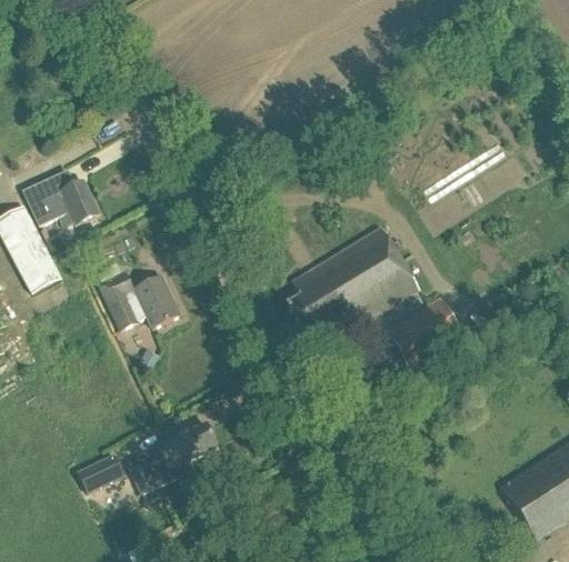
[(49,180),(23,192),(38,224),(58,216),(63,227),(73,222),(75,226),(98,214),(82,181),(55,193),(49,180)]
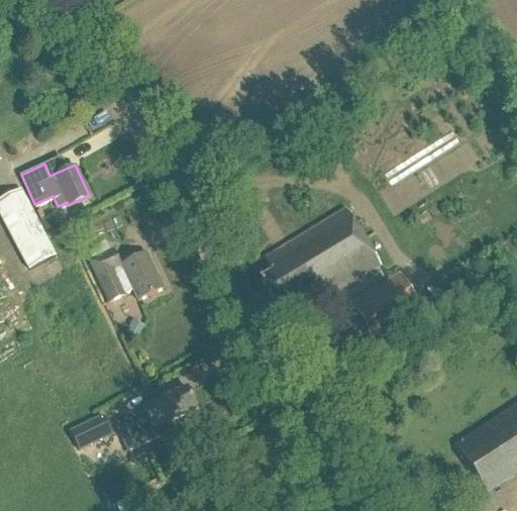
[(0,209),(18,244),(29,266),(55,252),(38,220),(21,188),(0,199),(0,209)]
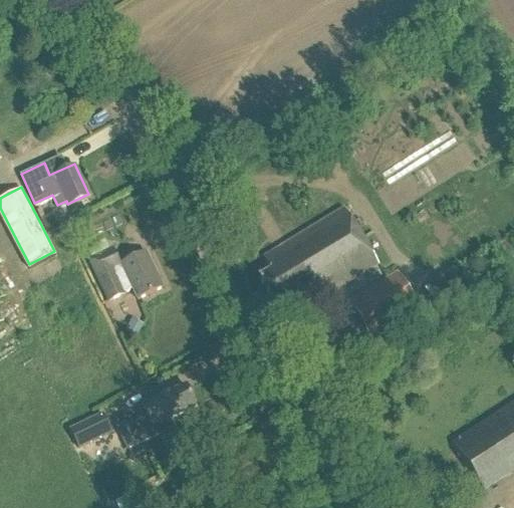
[(262,253),(271,267),(258,275),(277,306),(296,294),(301,301),(315,293),(318,298),(377,261),(343,204),(262,253)]
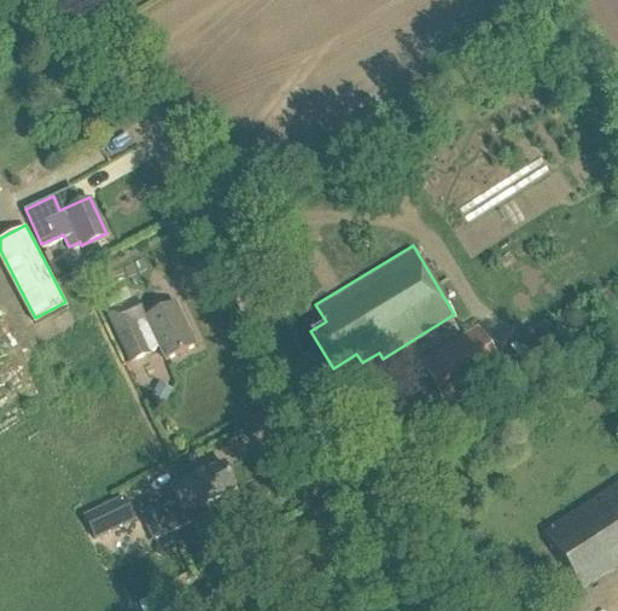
[(132,298),(109,309),(130,356),(158,343),(164,356),(194,342),(175,300),(144,314),(140,316),(132,298)]
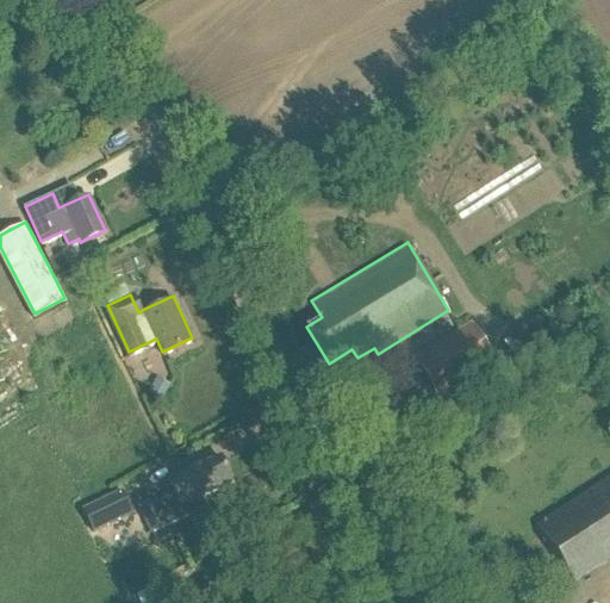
[(412,354),(439,397),(497,361),(471,318),(412,354)]
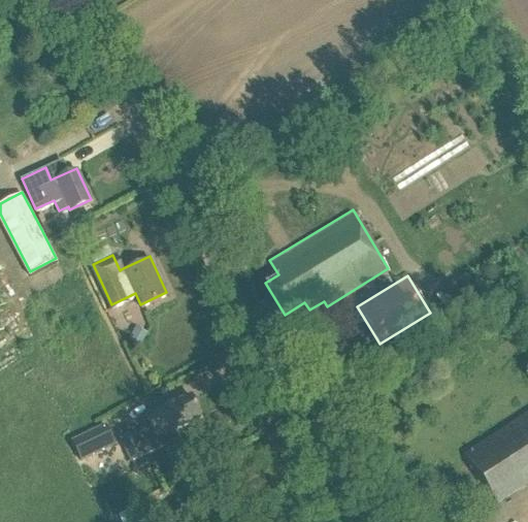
[(134,326),(128,337),(139,344),(145,331),(134,326)]
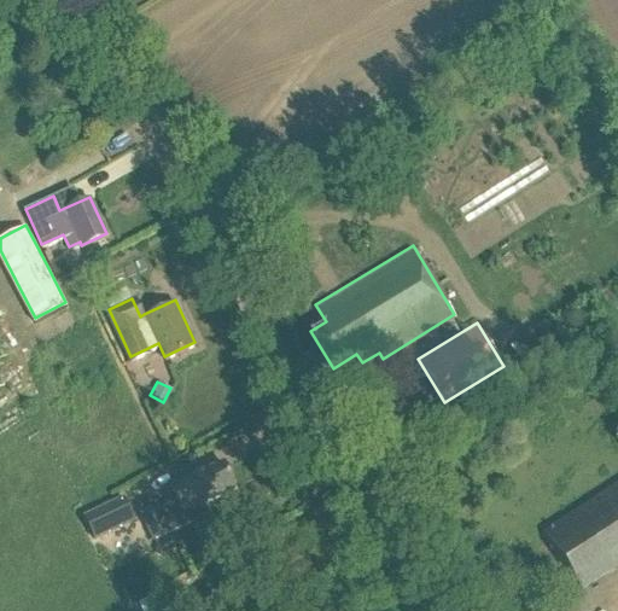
[(207,467),(169,484),(174,494),(156,504),(153,498),(140,504),(143,510),(140,511),(159,551),(178,542),(172,529),(193,518),(194,522),(210,516),(205,500),(219,493),(207,467)]
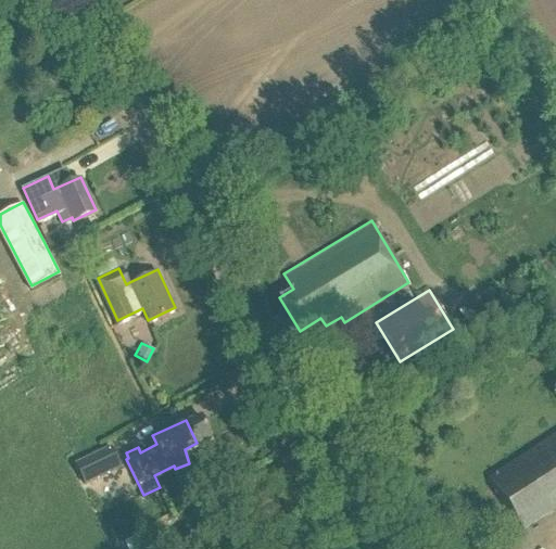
[(555,431),(488,475),(515,518),(555,490),(555,431)]
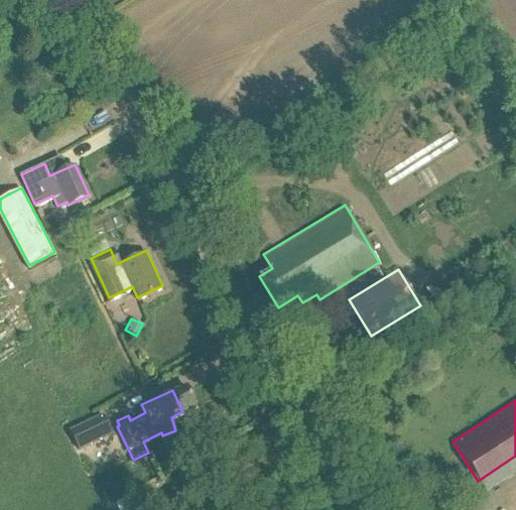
[(98,413),(70,427),(79,447),(108,432),(98,413)]
